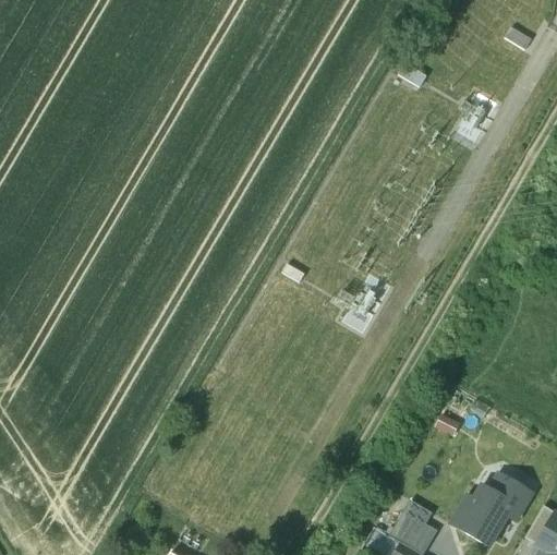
[(531,38),(510,26),(504,37),(524,49),(531,38)]
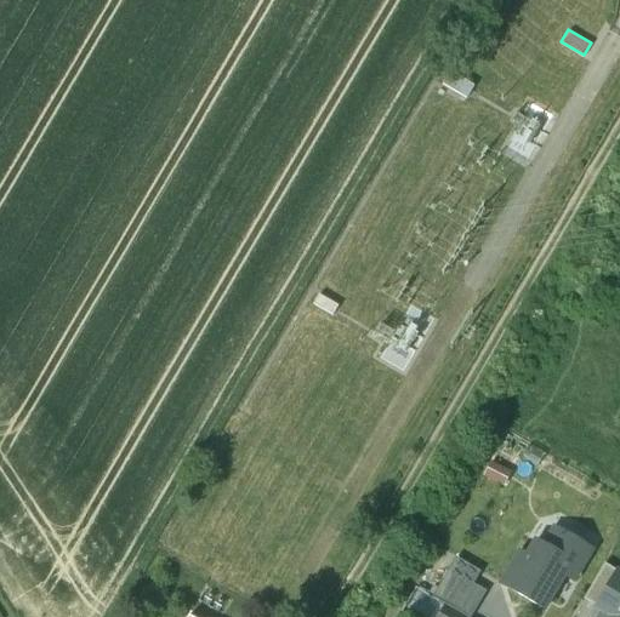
[(450,69),(443,83),(467,96),(475,84),(450,69)]
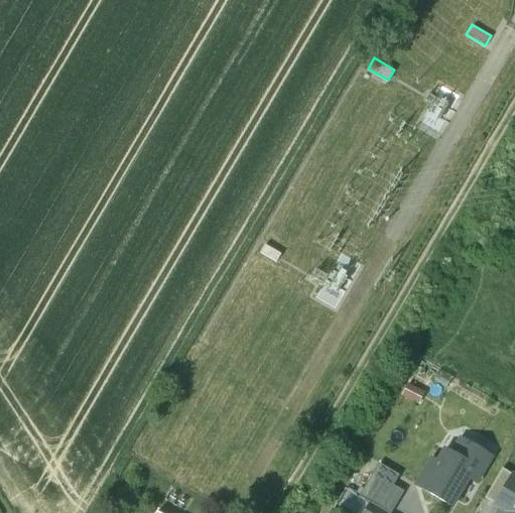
[(281,253),(265,243),(260,251),(276,260),(281,253)]
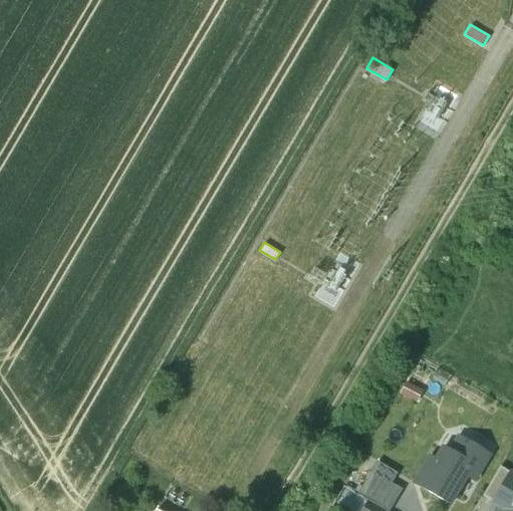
[(460,437),(452,452),(444,447),(421,485),(452,503),(468,476),(475,480),(490,455),(460,437)]
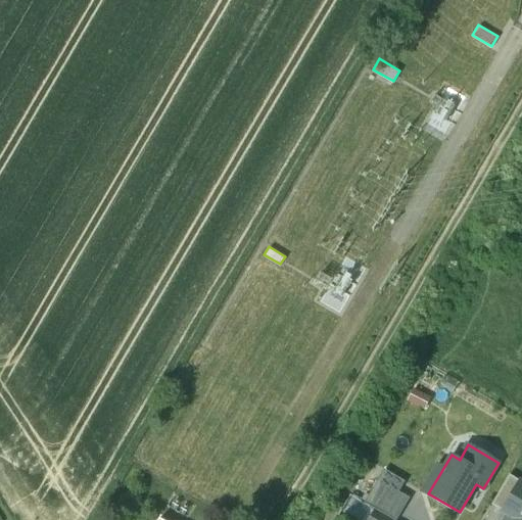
[(377,509),(396,519),(410,495),(398,489),(405,479),(385,467),(365,502),(377,509)]
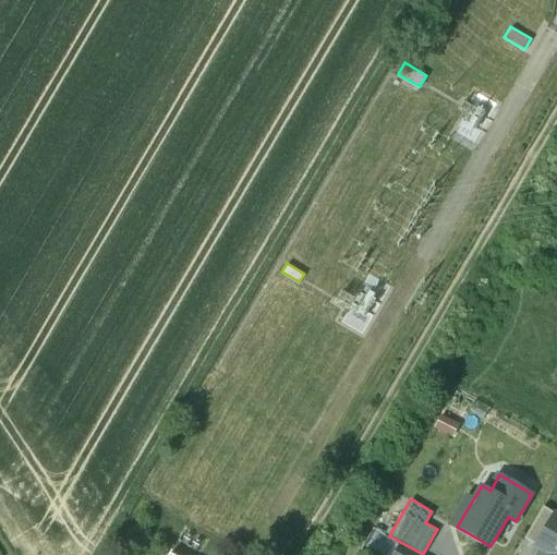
[(537,554),(556,554),(556,514),(555,513),(536,545),(542,549),(537,554)]
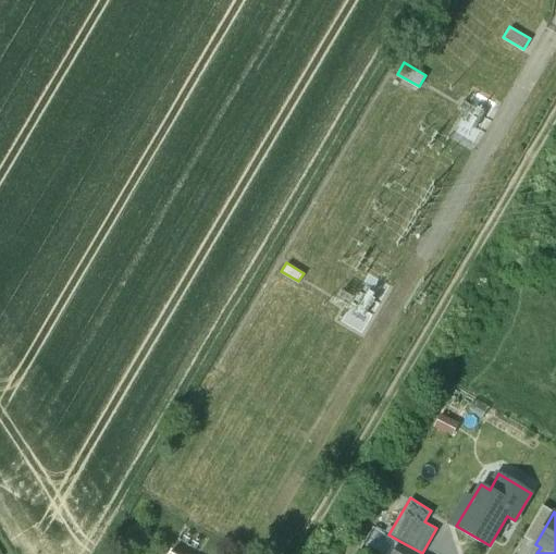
[(421,553),(422,553),(402,542),(394,553),(421,553)]
